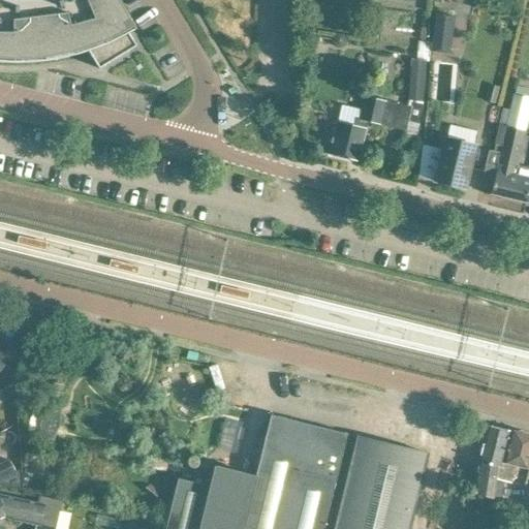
[(0,0),(0,58),(7,59),(21,59),(27,59),(34,59),(49,57),(54,56),(62,55),(73,52),(80,50),(86,49),(99,69),(136,47),(127,31),(132,28),(134,30),(136,29),(118,0),(0,0)]
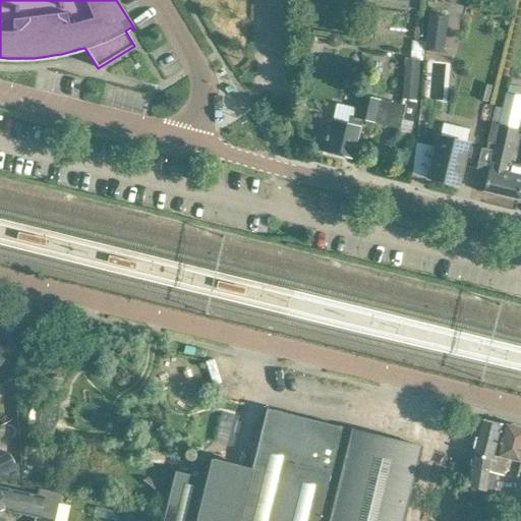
[(429,21),(427,38),(440,39),(444,40),(447,18),(429,16),(429,21)]
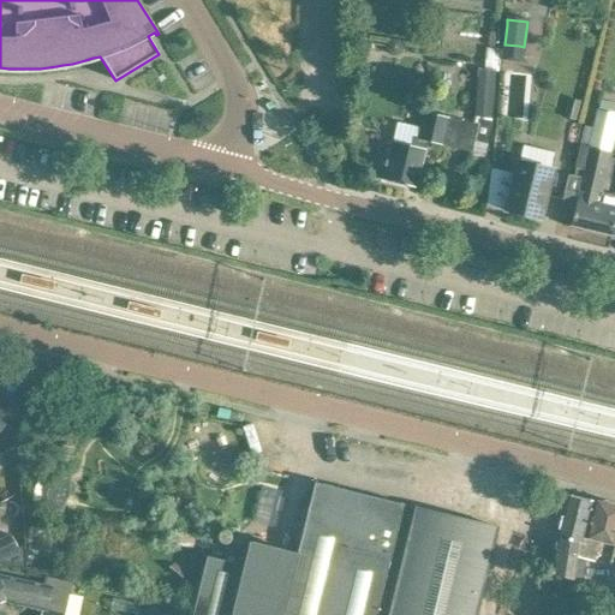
[(386,43),(384,51),(388,55),(395,57),(400,52),(401,46),(398,41),(390,40),(386,43)]
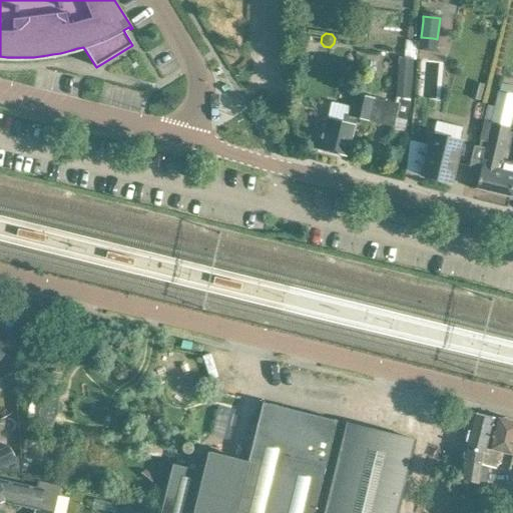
[(397,99),(410,100),(413,60),(399,59),(397,99)]
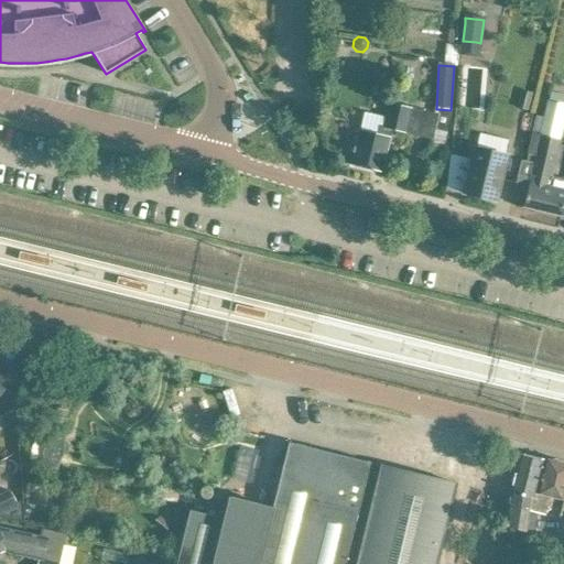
[(522,93),(518,111),(527,114),(531,96),(522,93)]
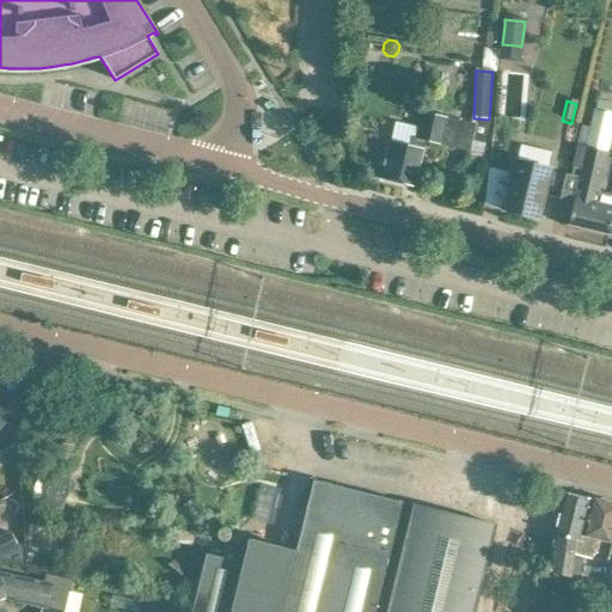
[(565,175),(556,215),(569,219),(568,225),(609,236),(611,221),(611,194),(598,191),(607,152),(605,152),(611,123),(611,114),(595,110),(586,147),(577,145),(571,167),(581,170),(580,177),(565,175)]
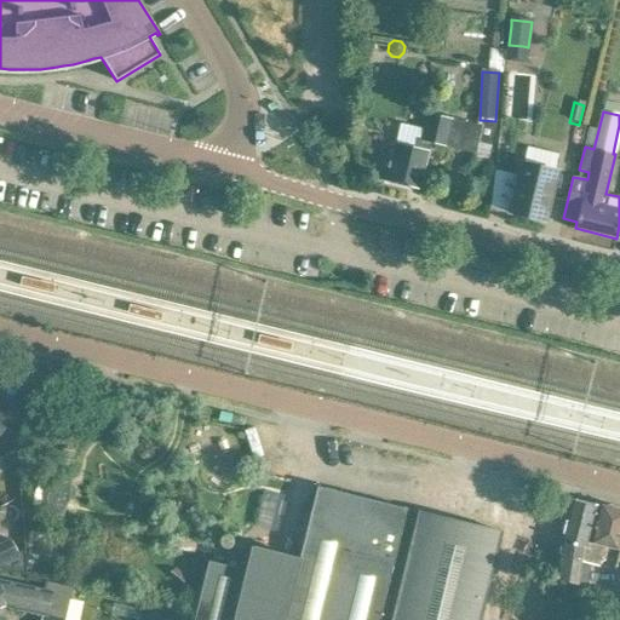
[(395,144),(390,164),(388,162),(386,167),(389,168),(386,182),(419,190),(430,143),(475,154),(482,126),(428,114),(422,141),(417,139),(415,148),(395,144)]
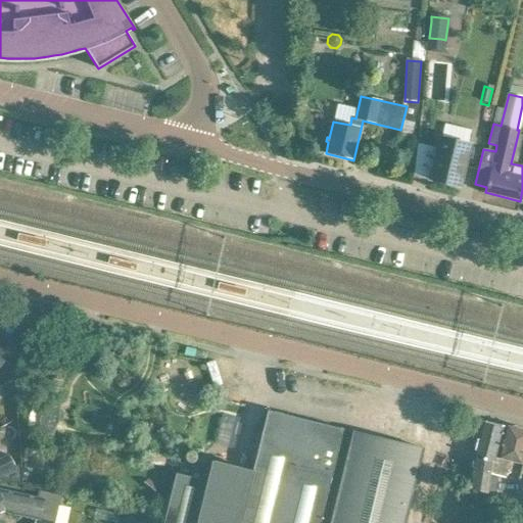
[(436,151),(430,179),(460,186),(470,144),(467,144),(471,130),(445,124),(441,138),(439,137),(436,151)]
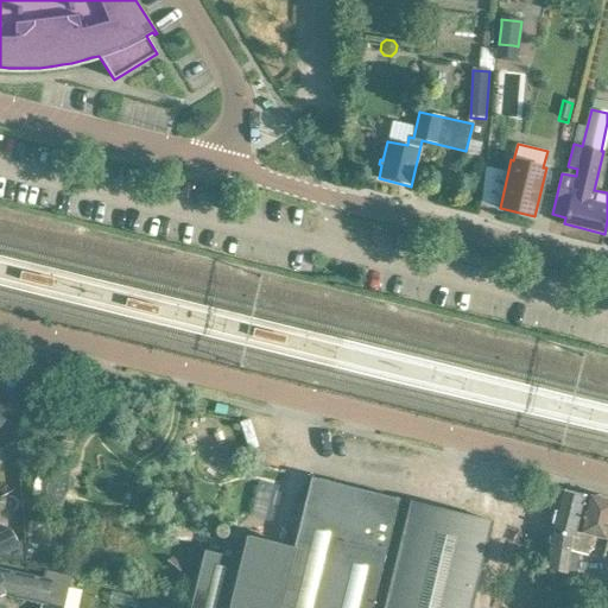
[(371,607),(399,499),(311,477),(293,548),(247,536),(244,548),(207,538),(198,574),(189,607),(371,607)]
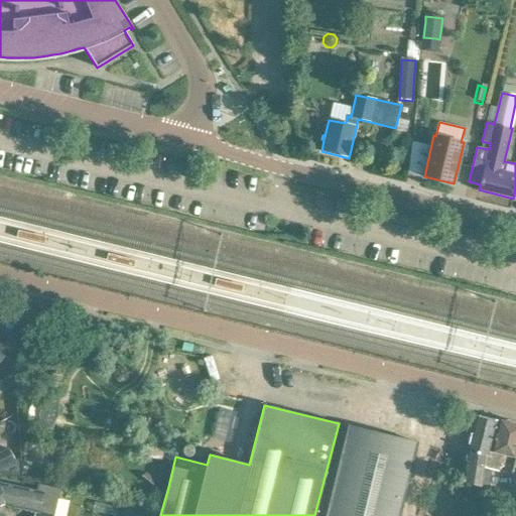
[(490,457),(498,421),(474,415),(472,423),(470,433),(465,452),(462,482),(488,489),(490,475),(483,473),(483,468),(485,455),(490,457)]
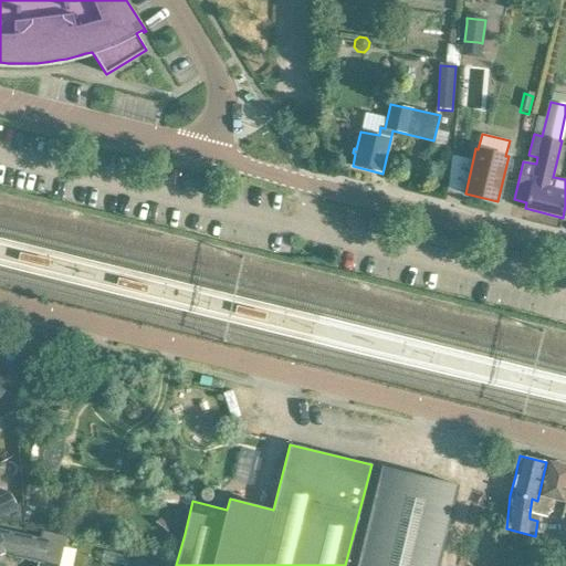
[(517,464),(509,462),(505,473),(515,475),(517,464)]
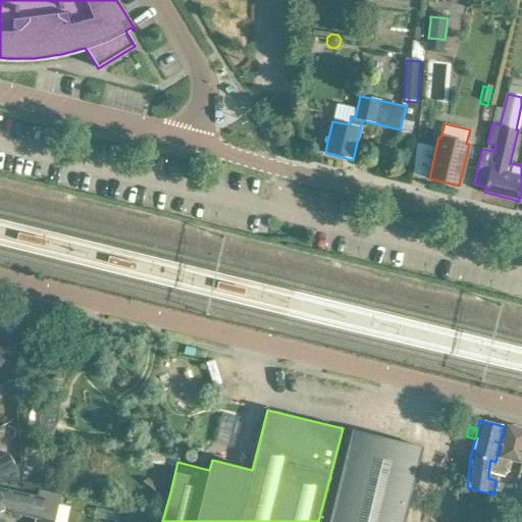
[(490,460),(488,473),(497,475),(504,477),(507,464),(509,459),(521,462),(521,461),(521,429),(504,426),(496,462),(490,460)]
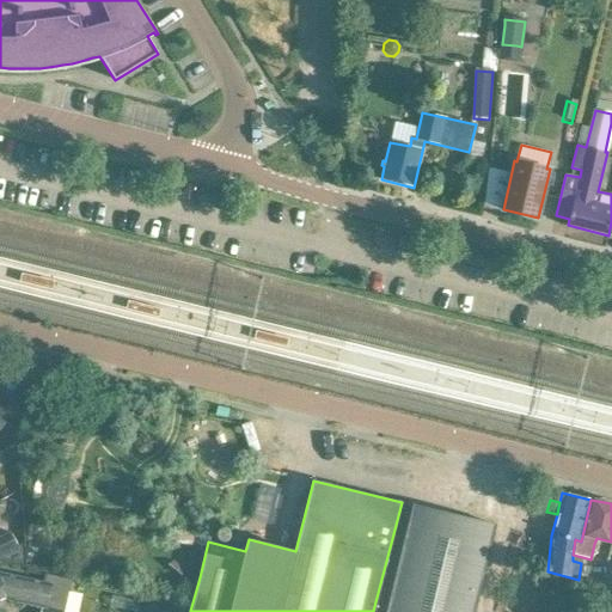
[(414,506),(408,528),(386,611),(473,611),(495,525),(414,506)]
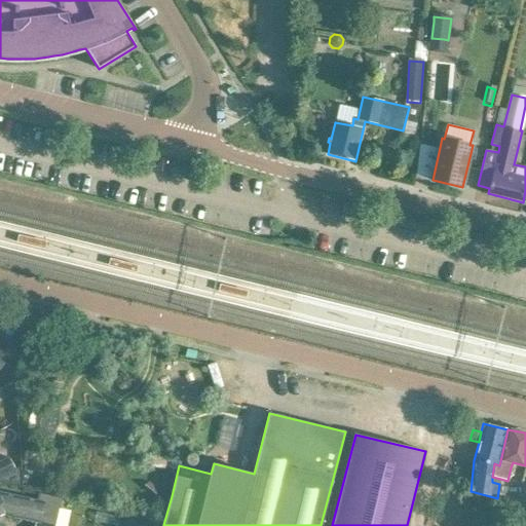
[(185,463),(195,465),(197,455),(187,453),(185,463)]
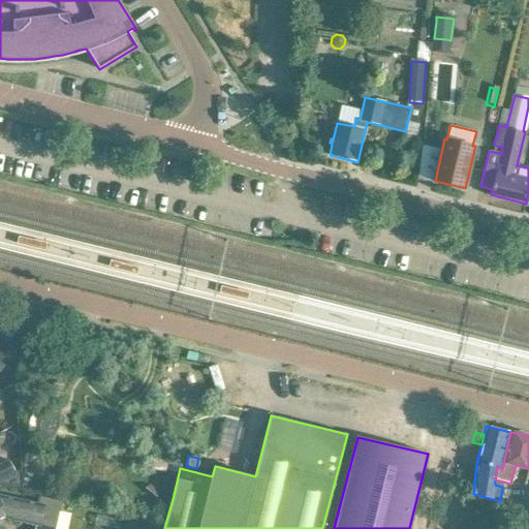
[(8,461),(0,464),(0,486),(11,489),(21,492),(20,469),(13,470),(8,461)]
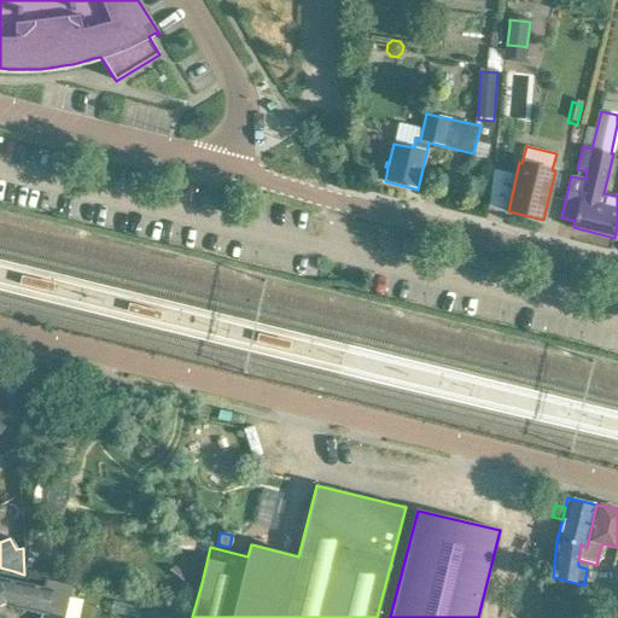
[(60,617),(69,584),(46,579),(44,588),(0,577),(0,611),(4,610),(4,606),(9,604),(10,606),(42,613),(40,617),(60,617)]
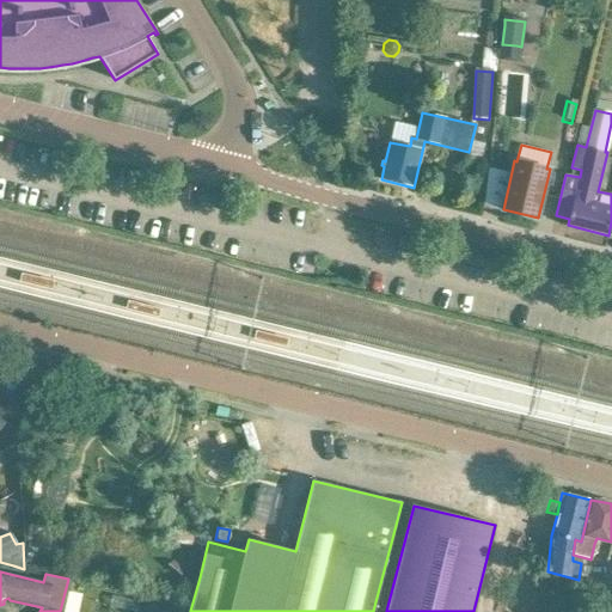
[(580,589),(557,598),(552,600),(557,611),(560,611),(585,601),(580,589)]
